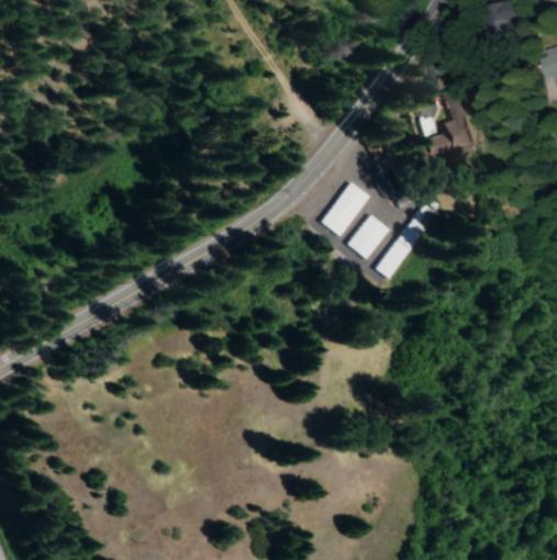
[(489,1),(490,31),(508,30),(507,15),(521,15),(521,0),(504,0),(489,1)]
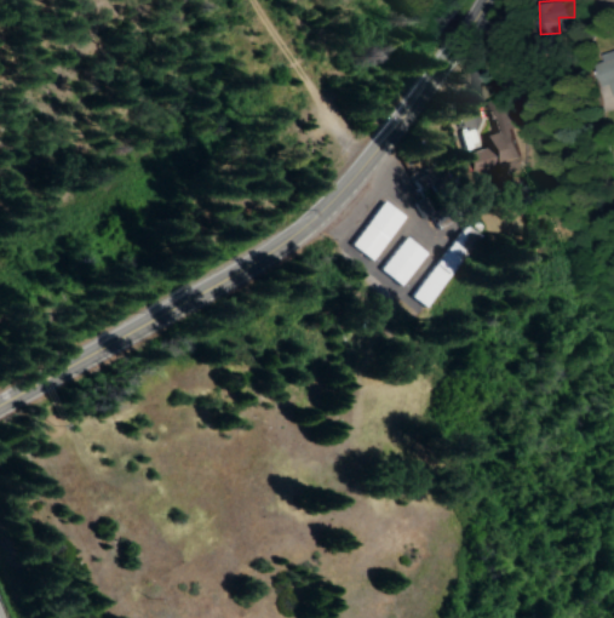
[(613,50),(604,52),(606,59),(597,63),(603,85),(613,83),(613,50)]
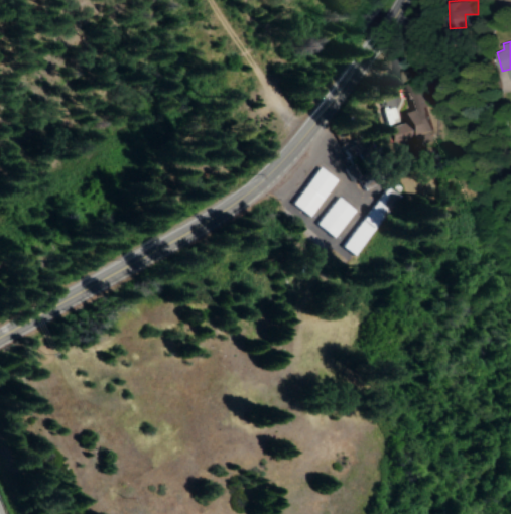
[(407,121),(387,126),(392,143),(412,137),(414,143),(440,135),(428,94),(412,99),(415,109),(404,112),(407,121)]
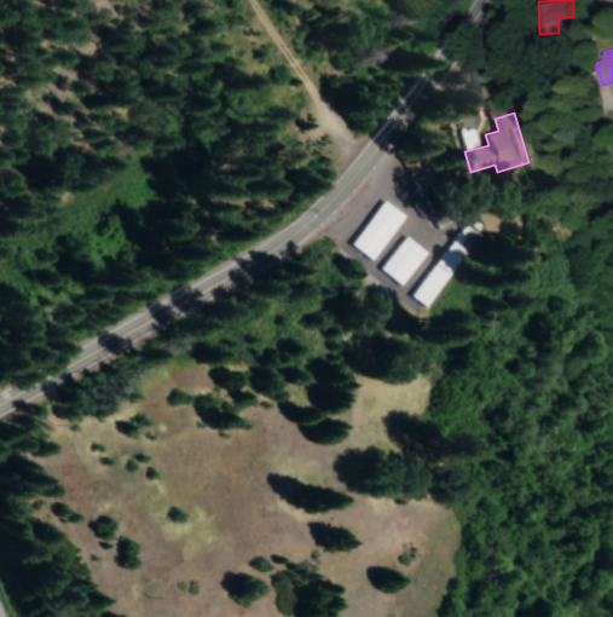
[(406,215),(385,200),(352,243),(372,259),(406,215)]
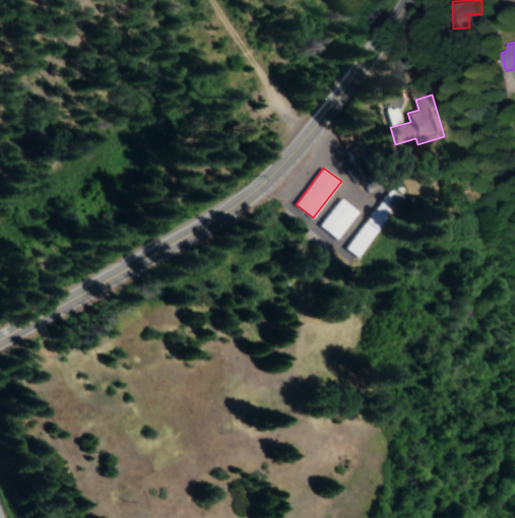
[(347,248),(360,258),(407,196),(394,187),(347,248)]
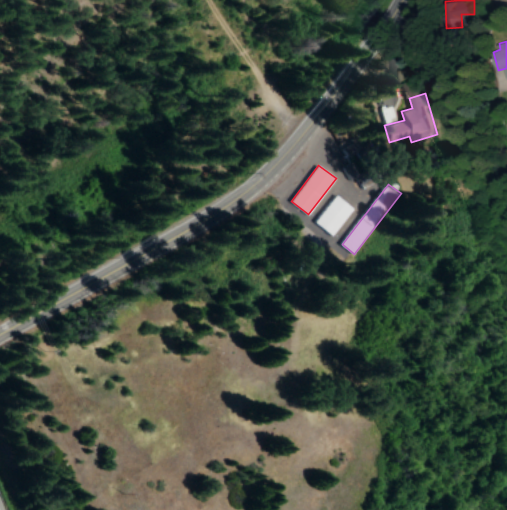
[(356,208),(339,193),(316,221),(333,235),(356,208)]
